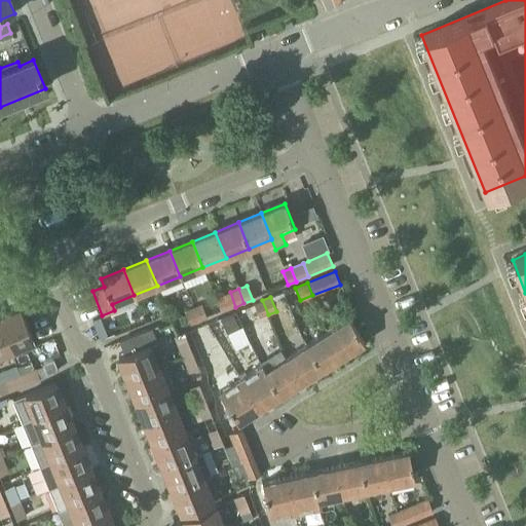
[(259,318),(268,314),(262,300),(253,303),(259,318)]
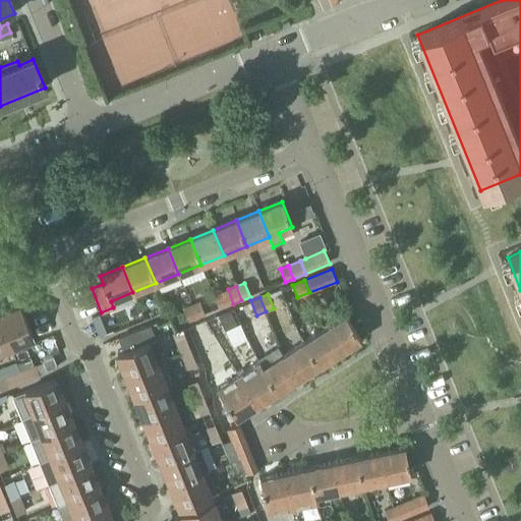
[(196,319),(205,315),(199,300),(190,304),(196,319)]
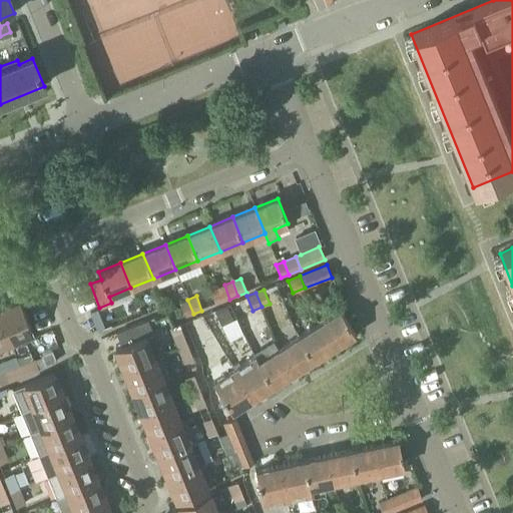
[(185,318),(193,314),(187,300),(179,303),(185,318)]
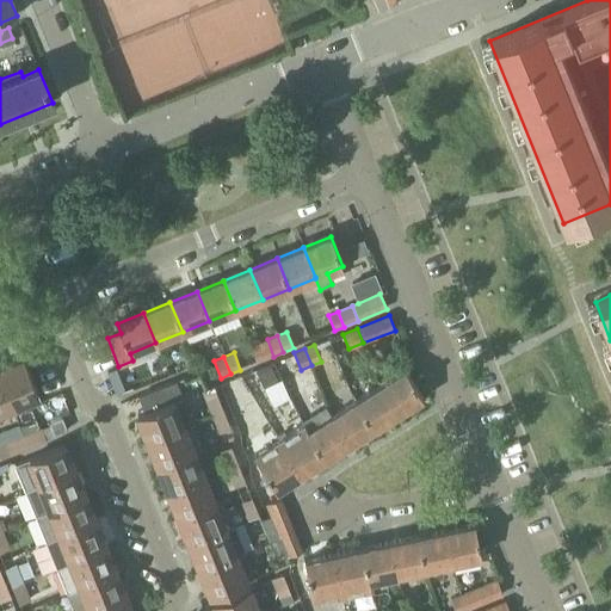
[(0,381),(11,407),(38,396),(24,362),(0,370),(0,381)]
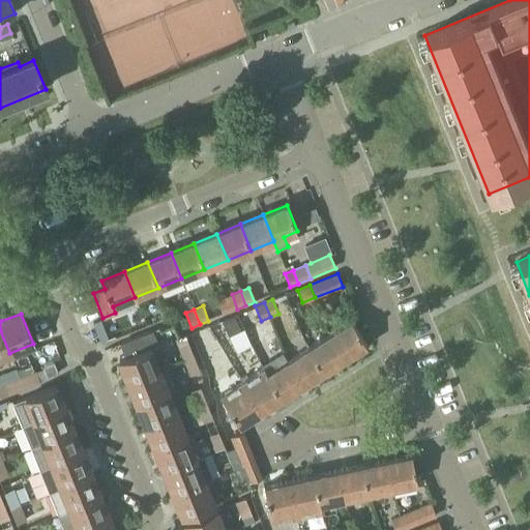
[(238,314),(222,321),(229,336),(241,330),(244,328),(238,314)]
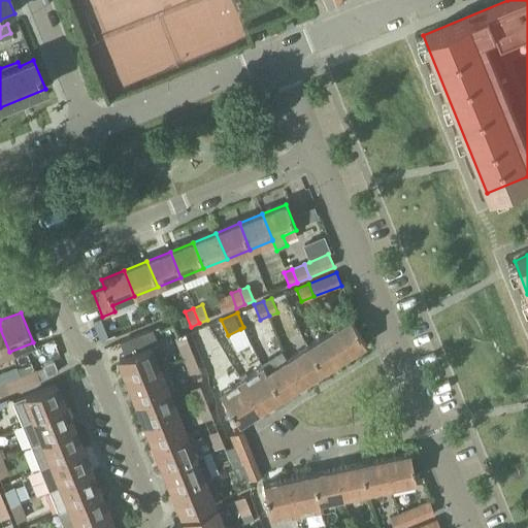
[(343,358),(365,344),(350,321),(329,334),(343,358)]
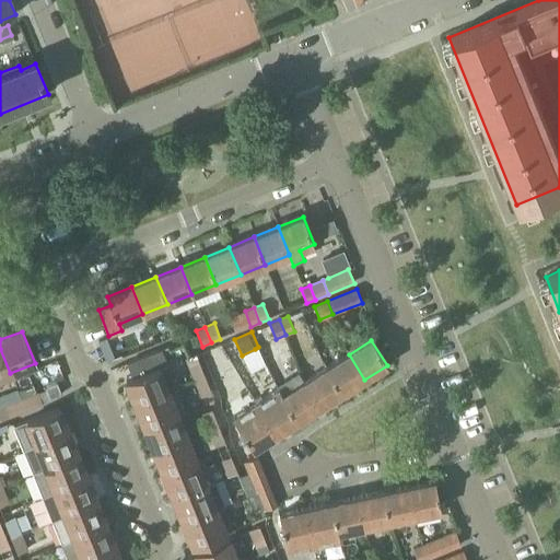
[(0,377),(10,373),(0,349),(0,377)]
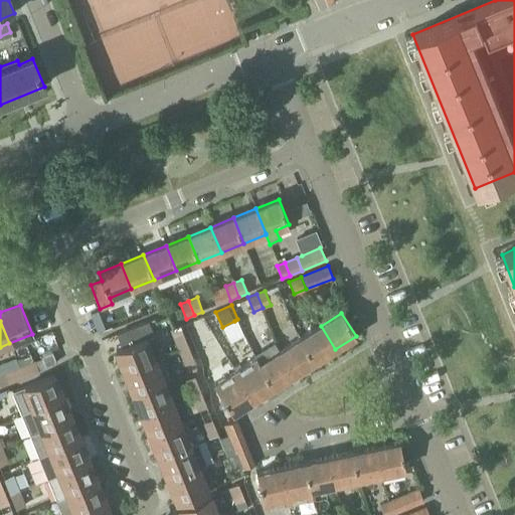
[(125,372),(162,358),(148,323),(117,335),(123,348),(116,351),(125,372)]
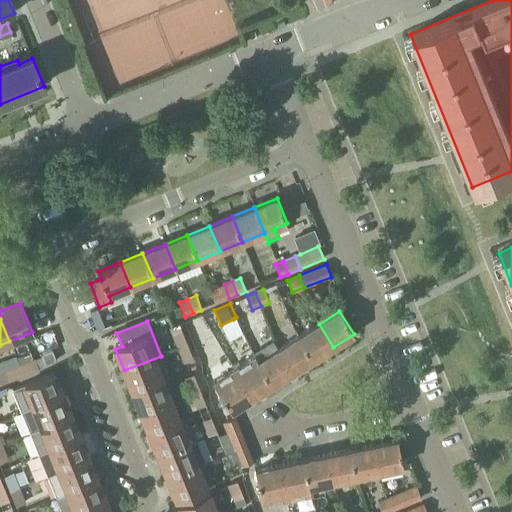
[(186,345),(180,330),(178,324),(169,327),(178,348),(186,345)]
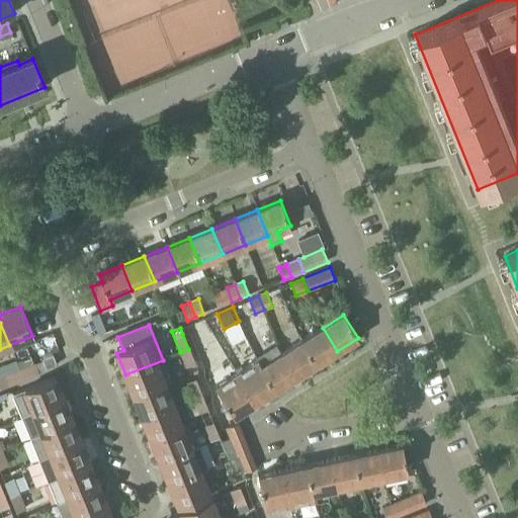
[(317,364),(337,351),(323,328),(301,341),(317,364)]
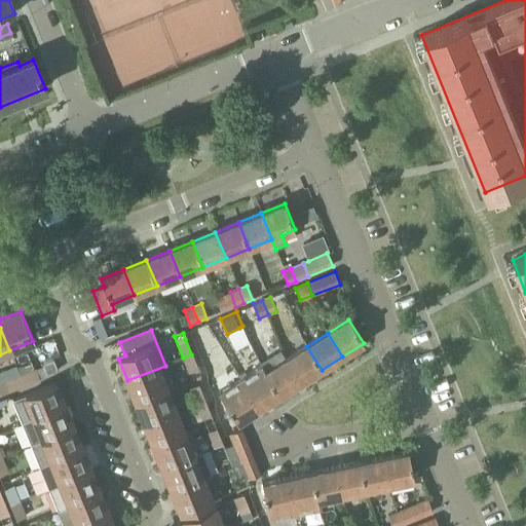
[(300,383),(322,370),(306,346),(286,359),(300,383)]
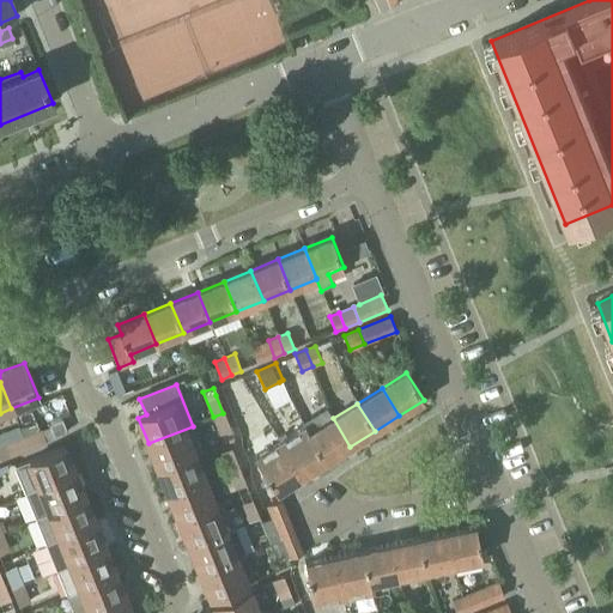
[(220,435),(231,431),(223,413),(213,417),(220,435)]
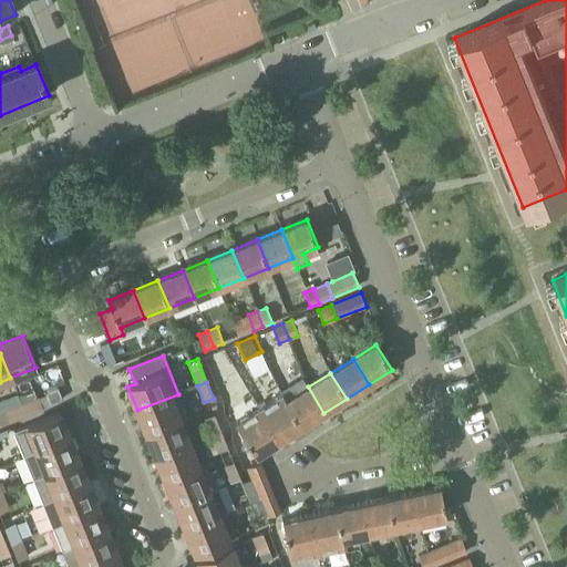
[(301,426),(323,413),(308,387),(286,401),(301,426)]
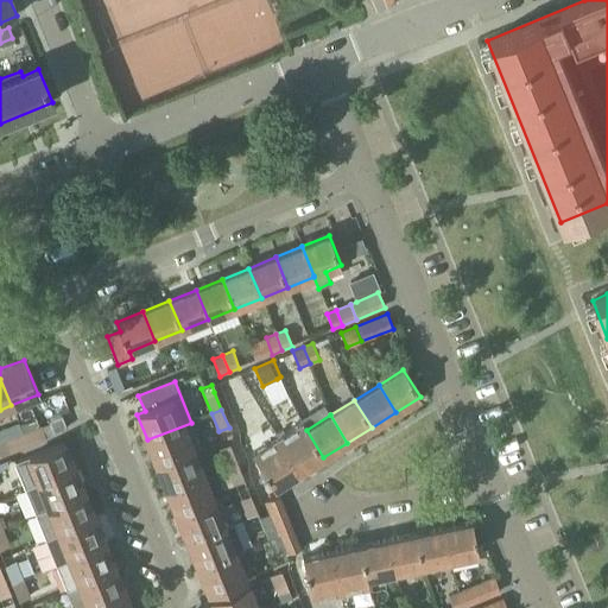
[(54,435),(67,429),(62,416),(49,422),(54,435)]
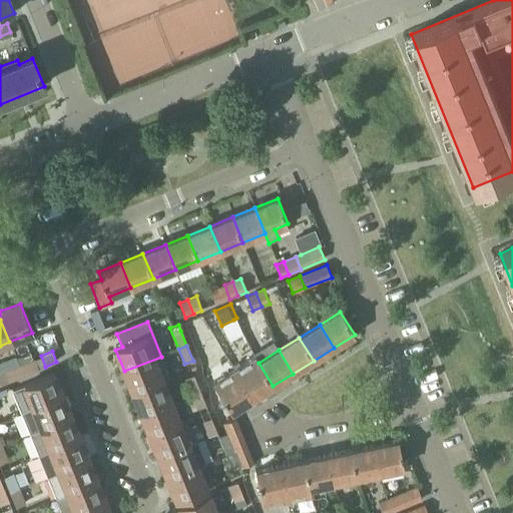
[(160,358),(161,358),(161,357),(124,371),(133,393),(162,381),(162,382),(169,379),(160,358)]
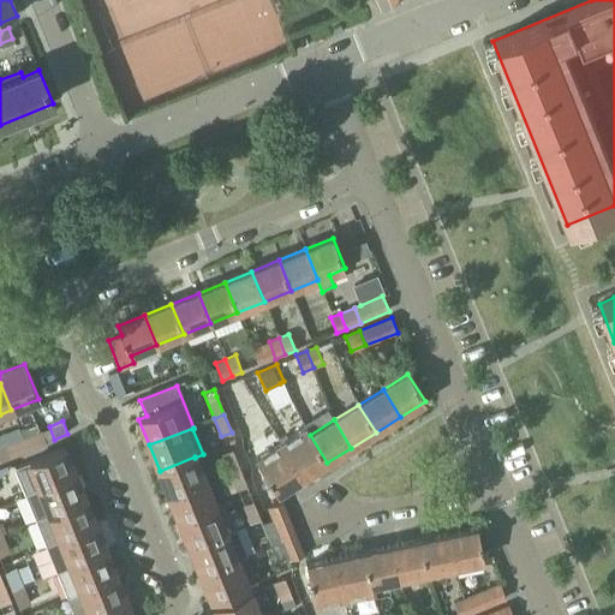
[(327,463),(310,435),(305,429),(281,443),(303,478),(327,463)]
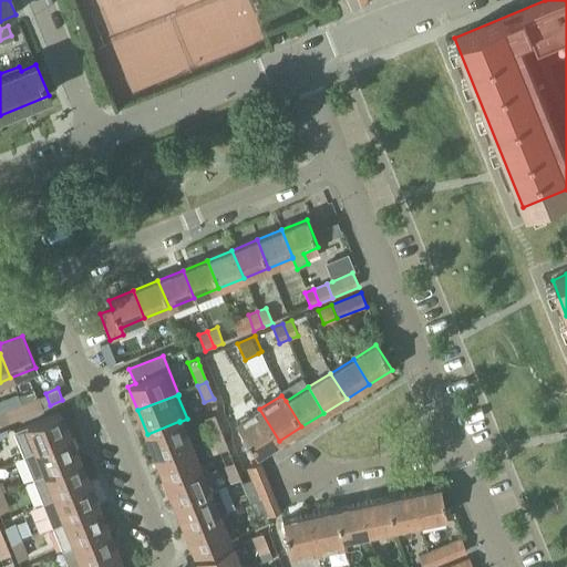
[(26,415),(42,409),(39,399),(21,405),(26,415)]
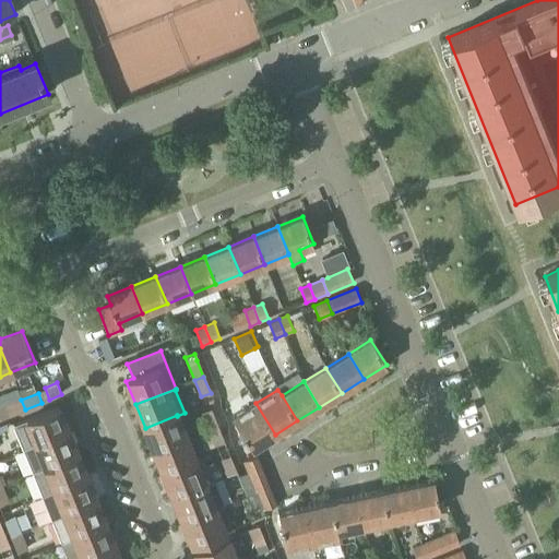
[(9,416),(25,409),(21,400),(6,406),(9,416)]
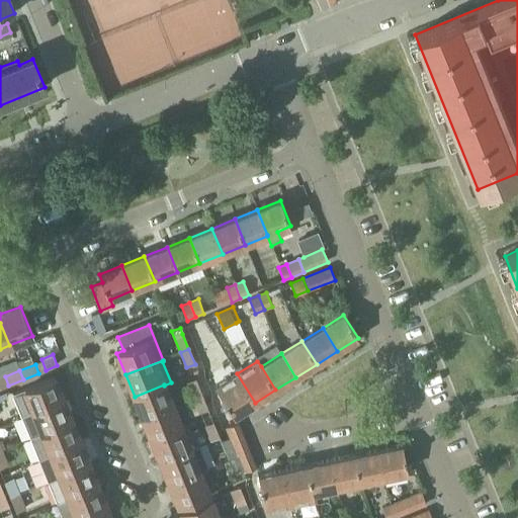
[(234,416),(255,403),(237,373),(216,386),(234,416)]
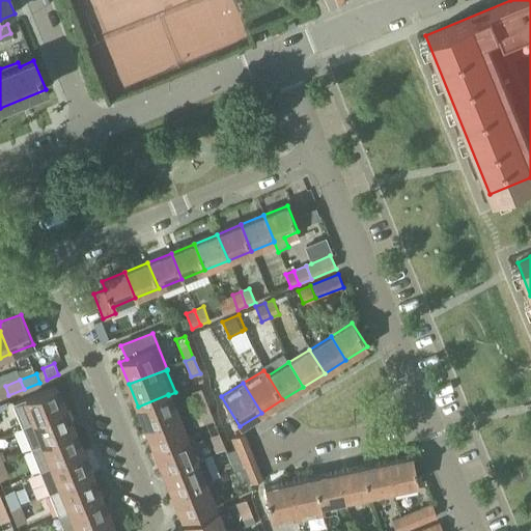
[(23,427),(65,410),(56,387),(14,404),(23,427)]
